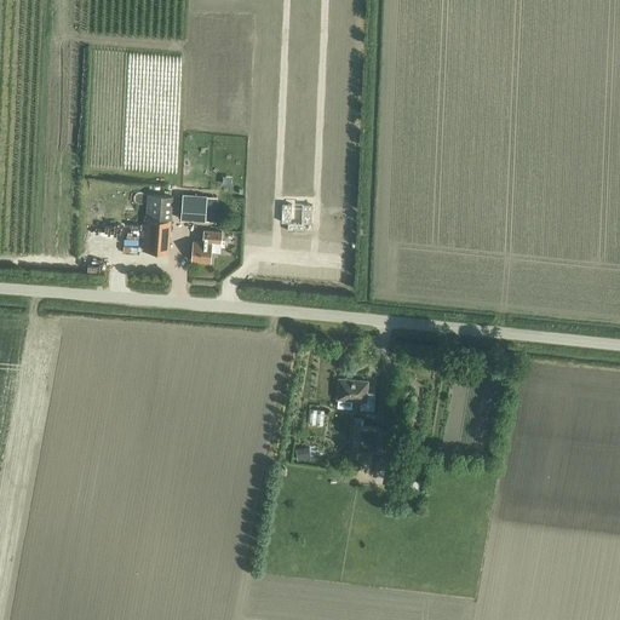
[(137,205),(138,205),(141,205),(143,204),(144,202),(145,201),(145,199),(145,196),(144,195),(143,193),(141,191),(139,191),(137,191),(135,193),(133,194),(132,196),(132,197),(132,200),(133,202),(135,204),(137,205)]
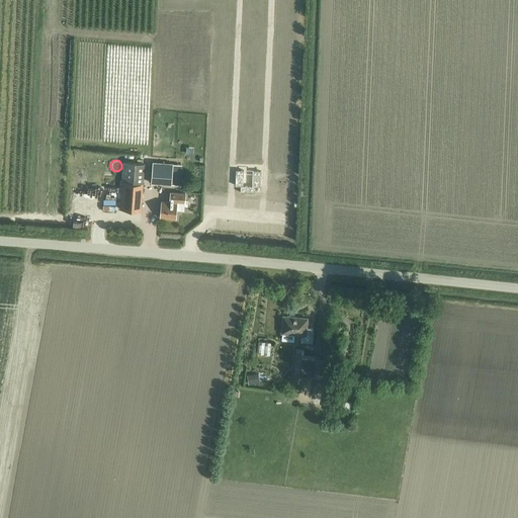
[(152,162),(151,183),(171,184),(173,164),(152,162)]
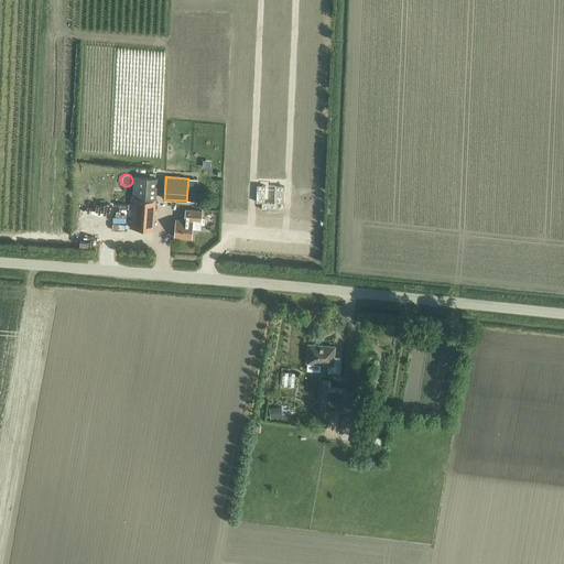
[(129,228),(153,230),(156,179),(132,177),(129,228)]
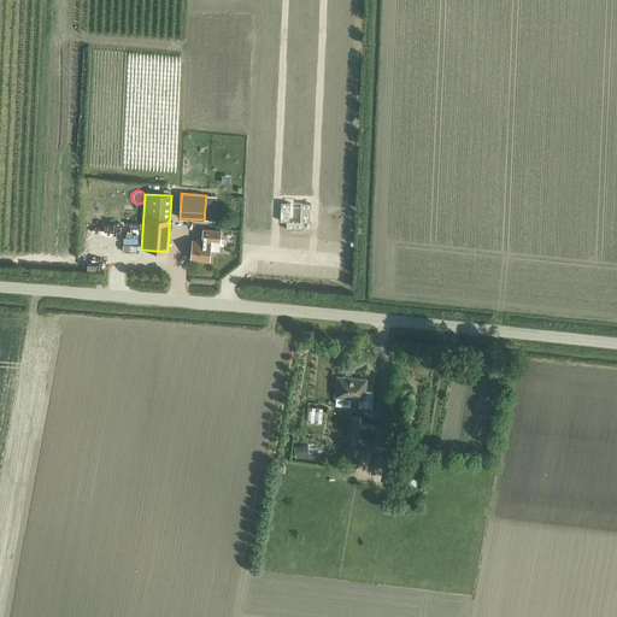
[(211,241),(207,241),(207,238),(205,236),(205,228),(199,228),(198,241),(192,240),(191,260),(210,262),(211,241)]
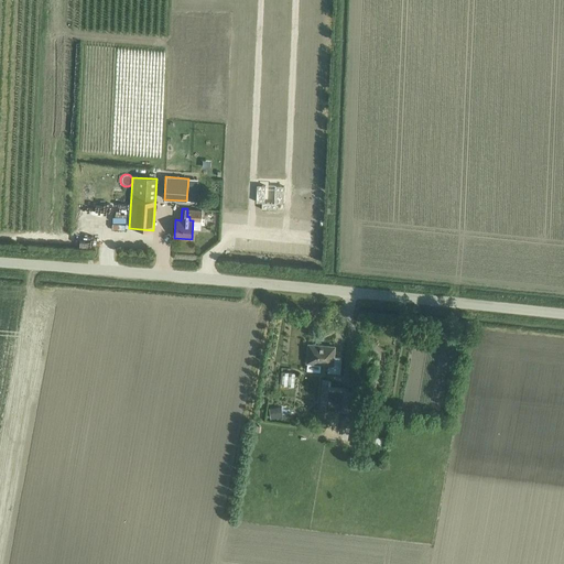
[(327,372),(339,373),(342,358),(334,357),(335,347),(308,345),(306,362),(328,365),(327,372)]
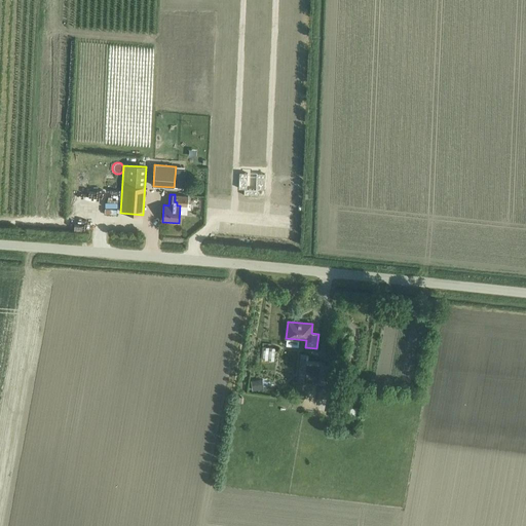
[(298,382),(303,383),(306,354),(300,353),(298,382)]
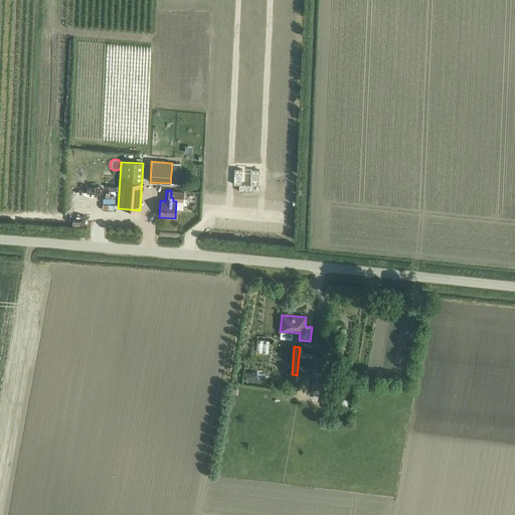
[(311,385),(311,395),(324,395),(324,385),(311,385)]
